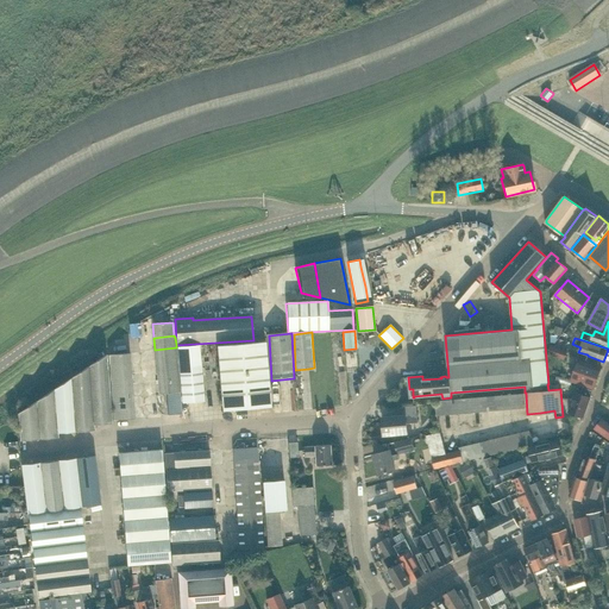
[(217,345),(223,410),(270,406),(265,341),(217,345)]
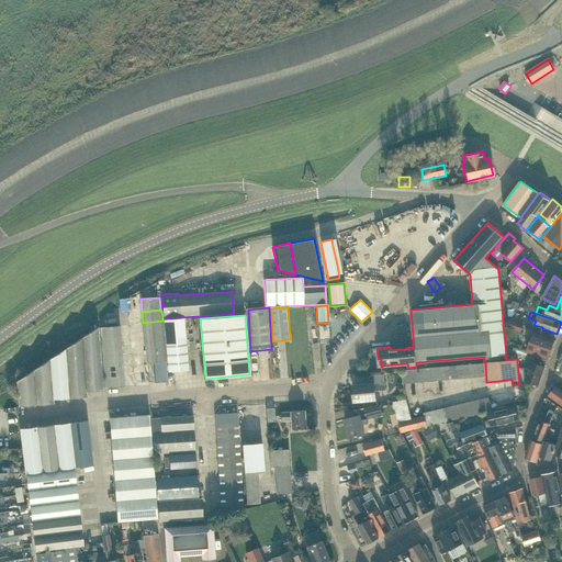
[(505,326),(521,332),(524,324),(508,318),(505,326)]
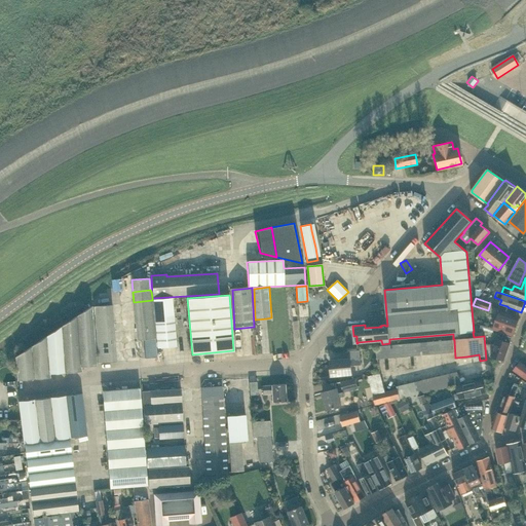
[(153,300),(157,348),(177,346),(173,299),(153,300)]
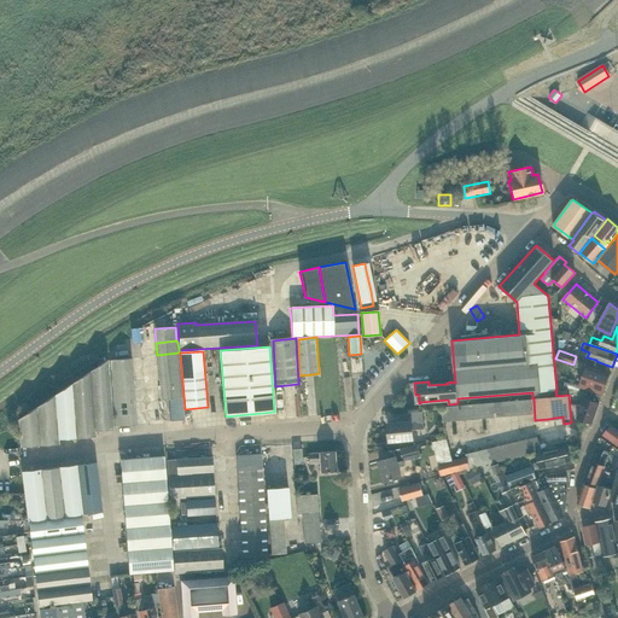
[(180,363),(179,361),(179,353),(157,355),(158,366),(180,363)]
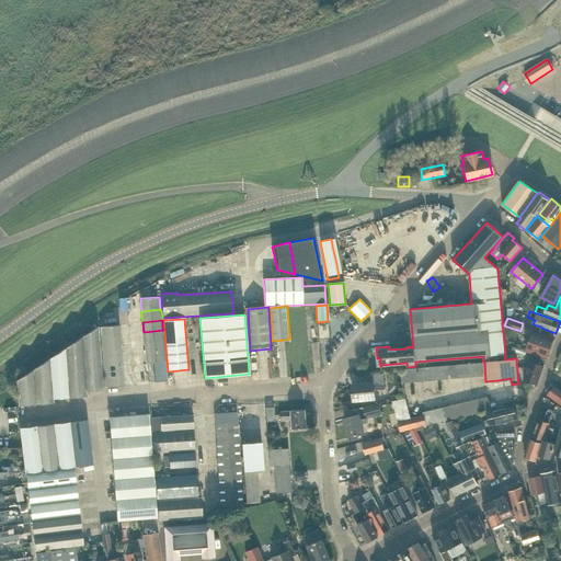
[(101,338),(119,336),(119,325),(100,328),(101,338)]
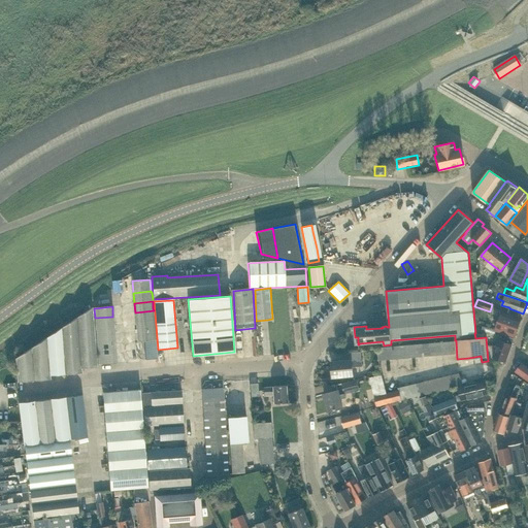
[(96,366),(96,365),(92,307),(76,318),(80,368),(96,366)]
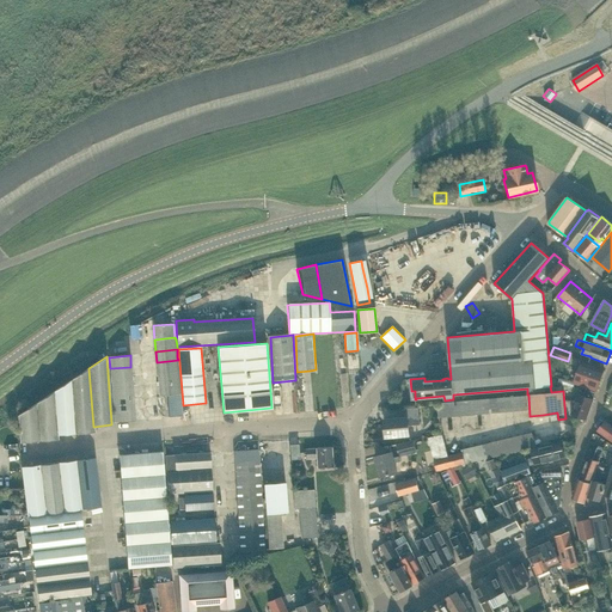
[(178,372),(178,365),(178,360),(157,362),(157,373),(178,372)]
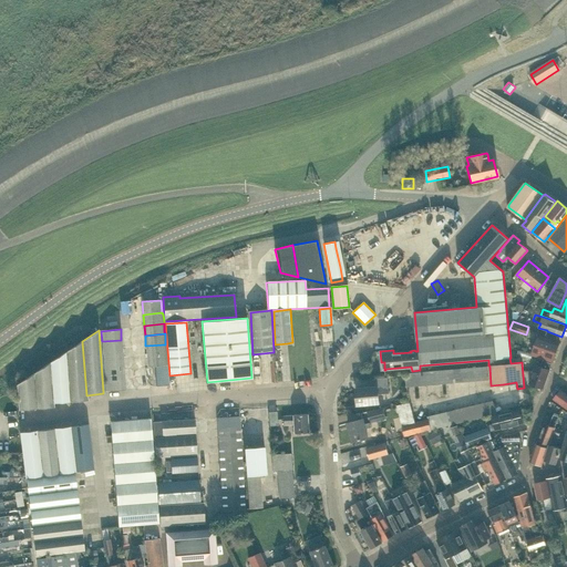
[(532,356),(553,363),(560,341),(539,333),(532,356)]
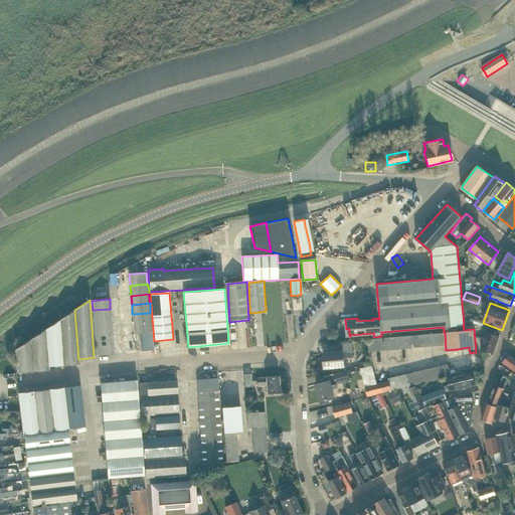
[(111,318),(110,309),(93,310),(93,320),(111,318)]
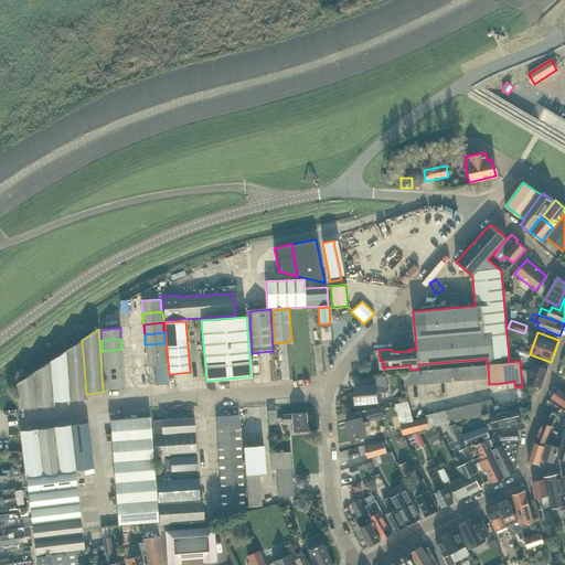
[(86,398),(86,394),(82,340),(65,351),(70,401),(86,398)]
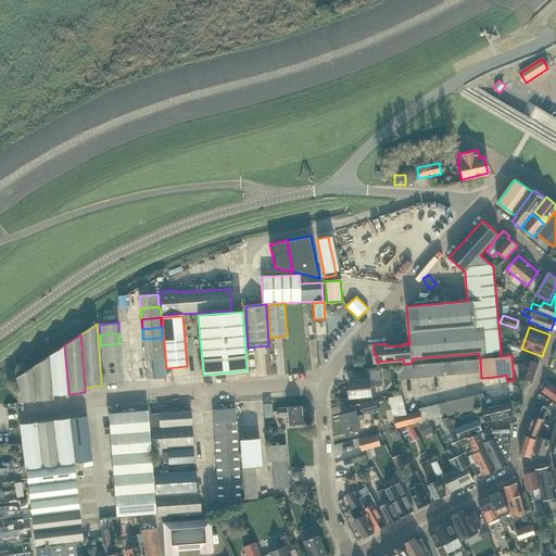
[(163,348),(163,340),(162,338),(142,339),(143,349),(163,348)]
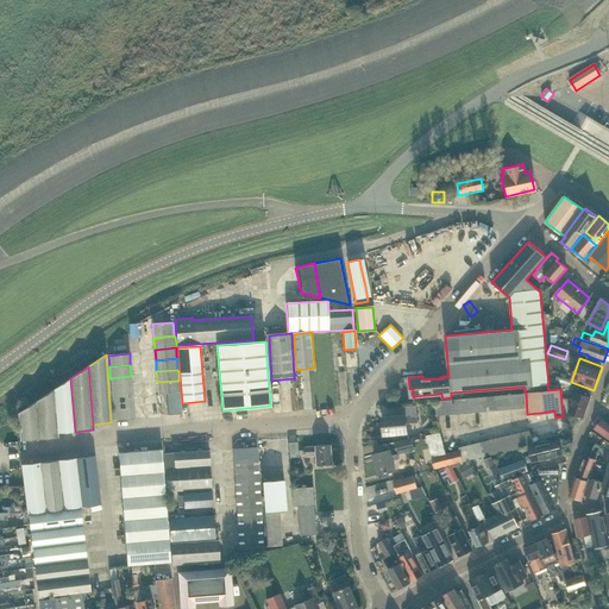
[(111,389),(132,387),(131,376),(110,378),(111,389)]
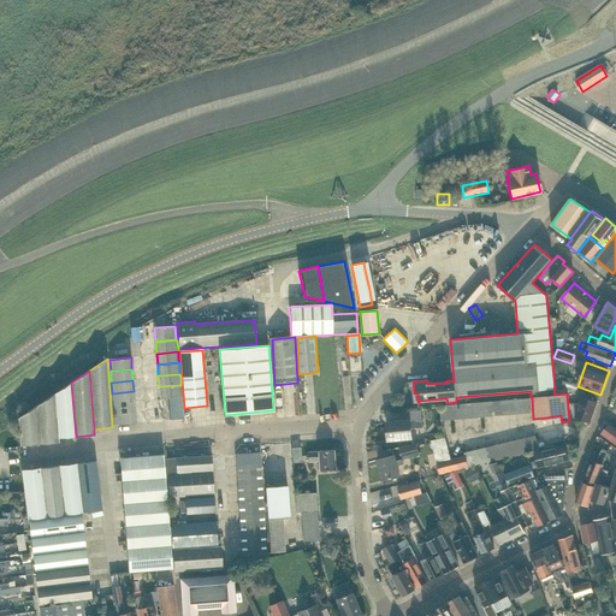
[(57,438),(76,437),(71,383),(54,394),(57,438)]
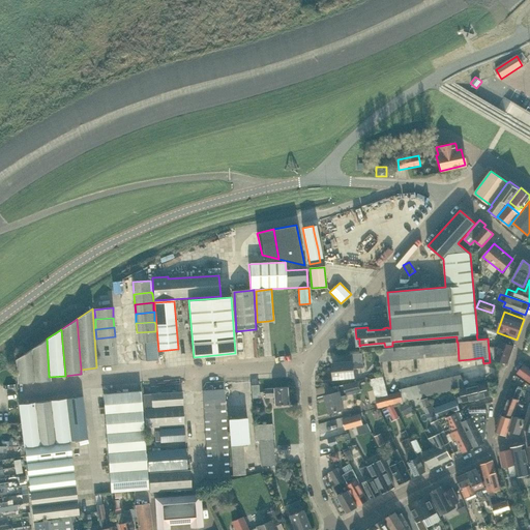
[(156,342),(155,332),(155,331),(137,332),(138,344),(144,343),(154,342),(156,342)]
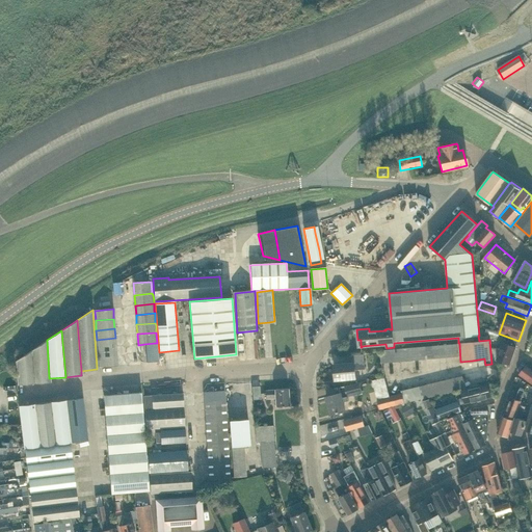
[(115,347),(115,338),(97,340),(98,349),(115,347)]
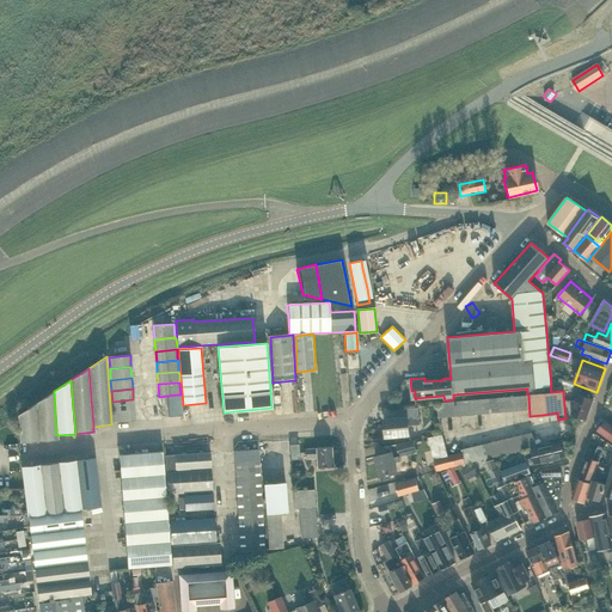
[(57,440),(56,435),(54,391),(36,403),(38,441),(57,440)]
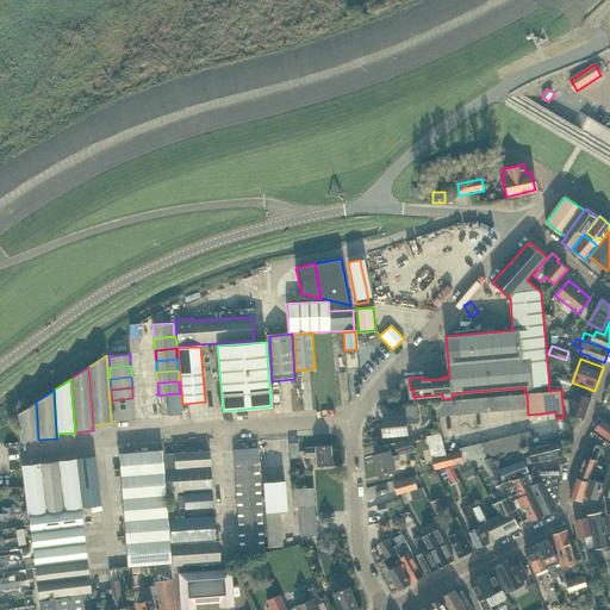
[(591,399),(593,393),(584,390),(582,396),(577,394),(568,414),(584,419),(591,399)]
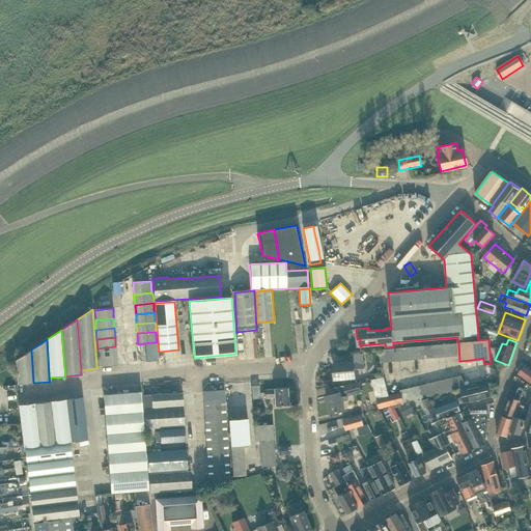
[(155,342),(144,343),(146,362),(157,361),(155,342)]
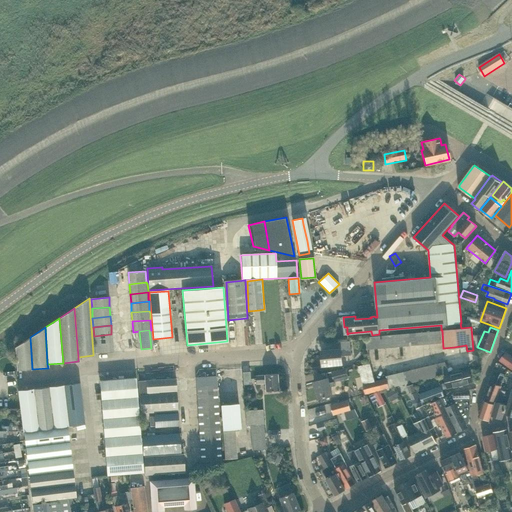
[(95,345),(112,343),(111,334),(94,336),(95,345)]
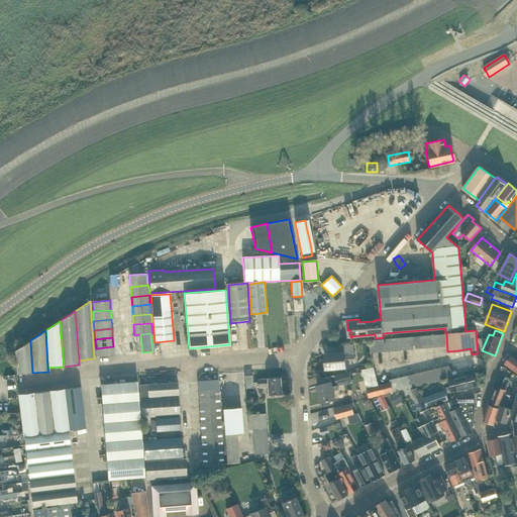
[(401,350),(414,348),(413,337),(400,338),(401,350)]
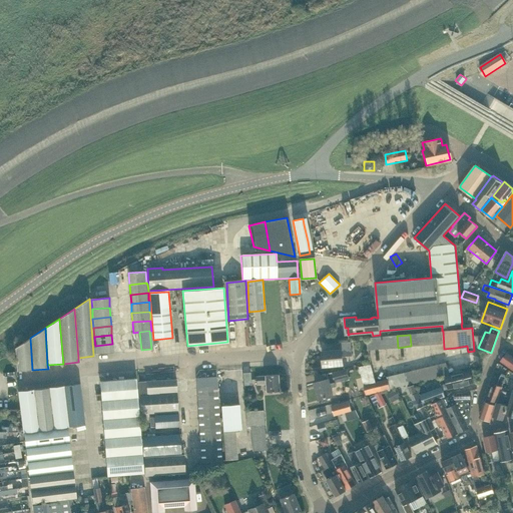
[(17,371),(32,370),(30,338),(15,348),(17,371)]
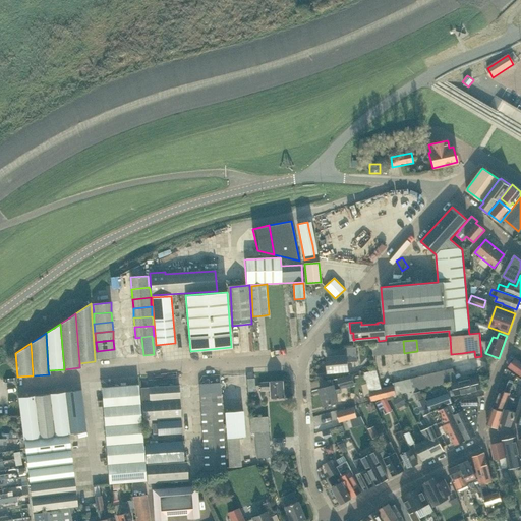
[(372,355),(386,354),(385,343),(371,344),(372,355)]
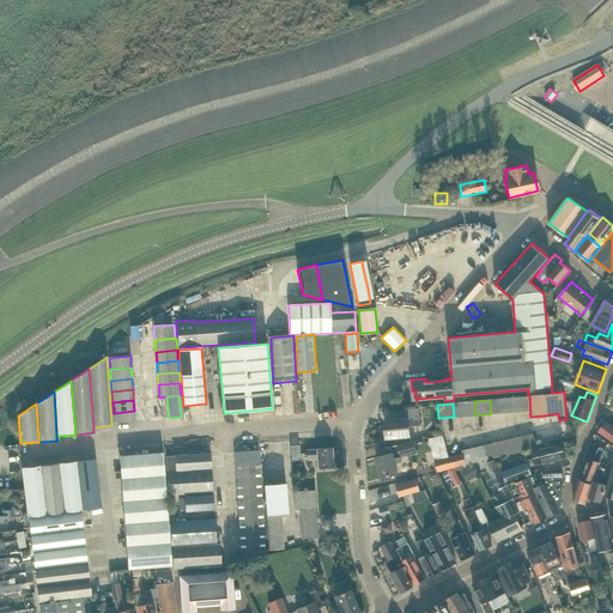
[(408,426),(420,425),(419,408),(404,410),(404,418),(384,419),(386,437),(410,436),(408,426)]
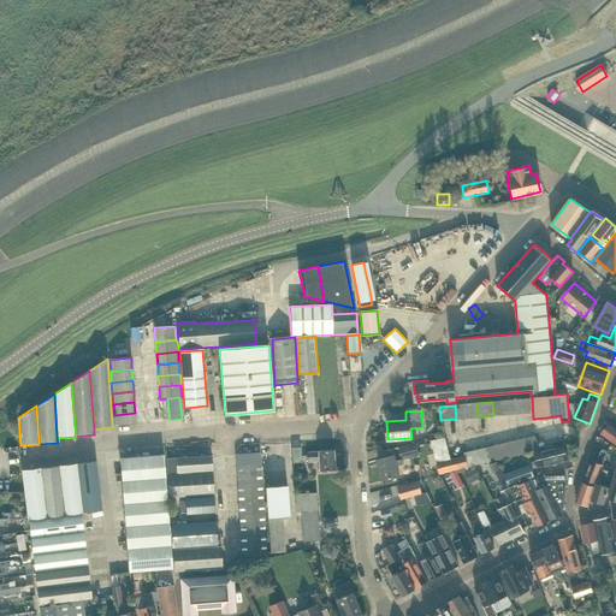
[(136,424),(135,413),(114,415),(114,426),(136,424)]
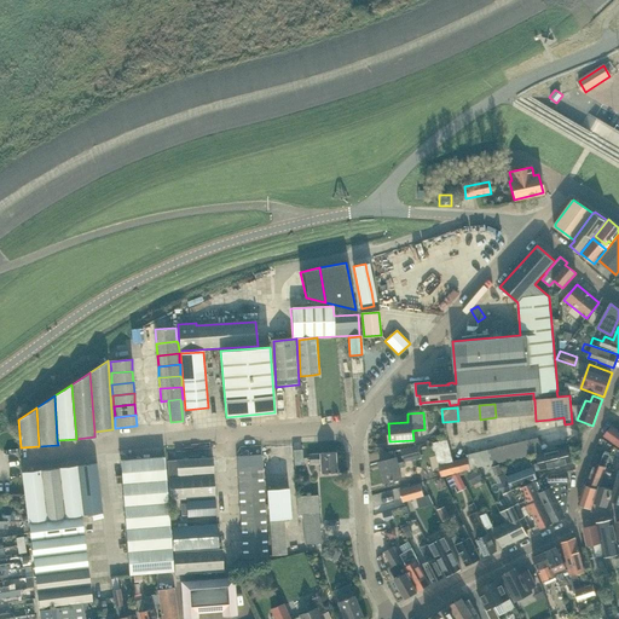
[(618,446),(618,431),(612,426),(605,437),(618,446)]
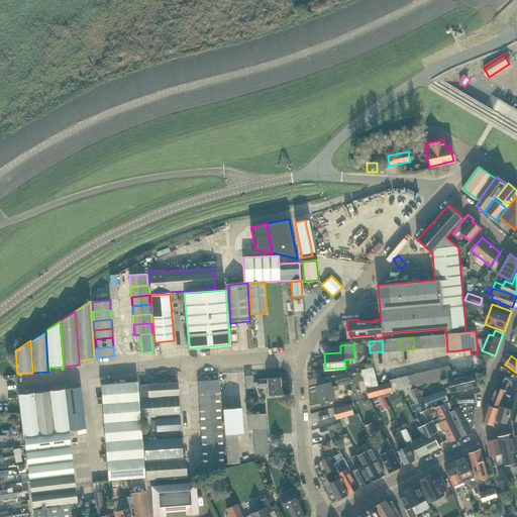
[(446,379),(452,378),(449,365),(443,367),(446,379)]
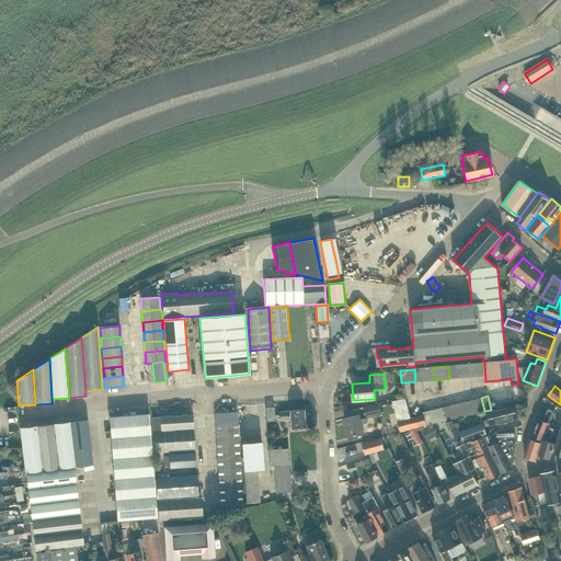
[(484,411),(481,398),(474,399),(478,413),(484,411)]
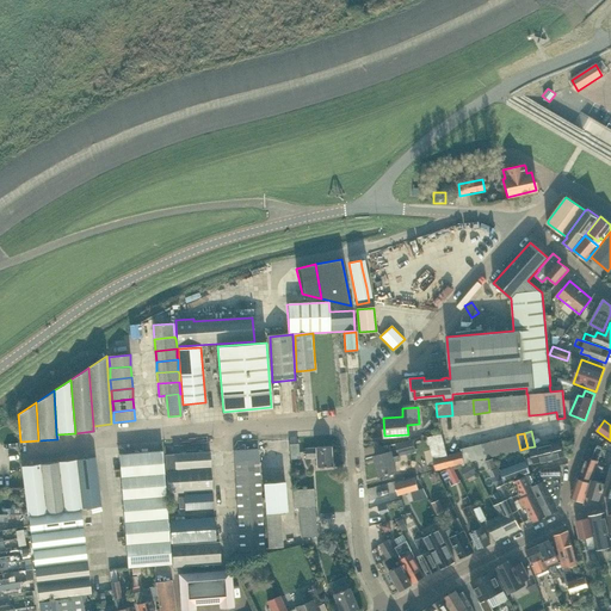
[(442,434),(427,438),(430,444),(443,442),(442,434)]
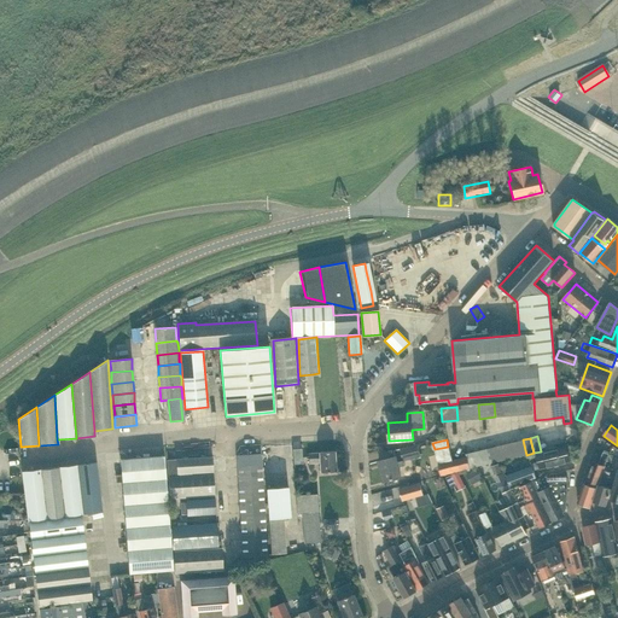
[(519,456),(526,455),(523,439),(516,442),(519,456)]
